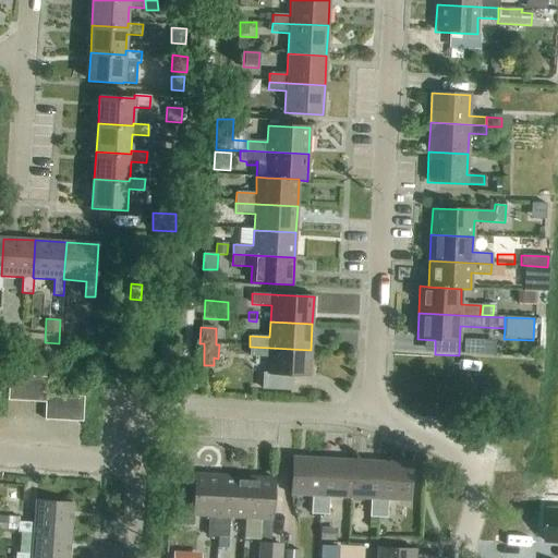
[(464,337),(464,352),(494,352),(495,338),(464,337)]
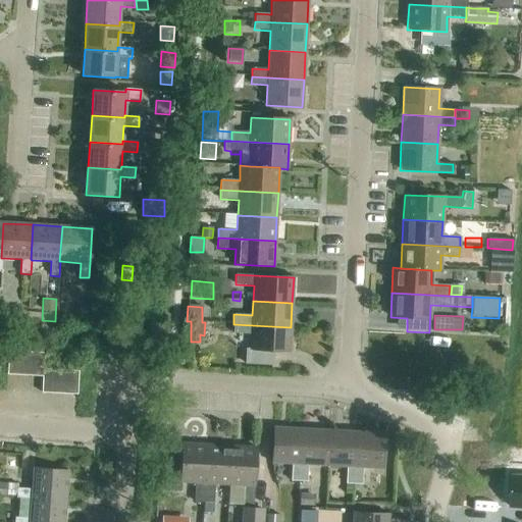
[(291,327),(233,324),(232,333),(252,334),(251,350),(246,349),(245,364),(272,365),(273,351),(290,352),(291,327)]
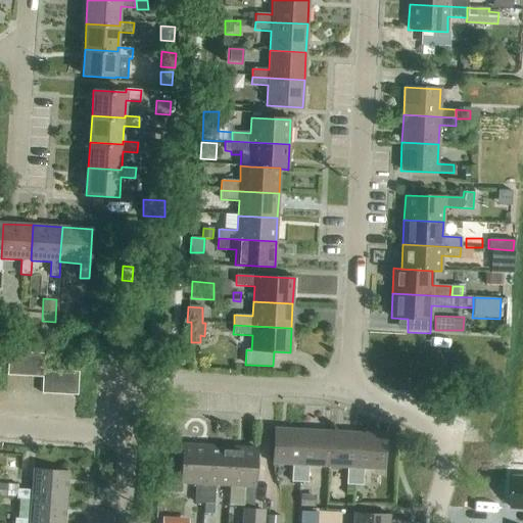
[(18,376),(20,352),(8,352),(7,376),(18,376)]
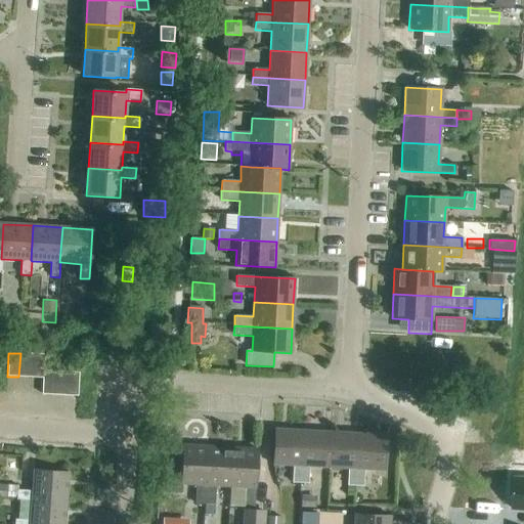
[(32,354),(20,353),(18,377),(31,378),(32,354)]
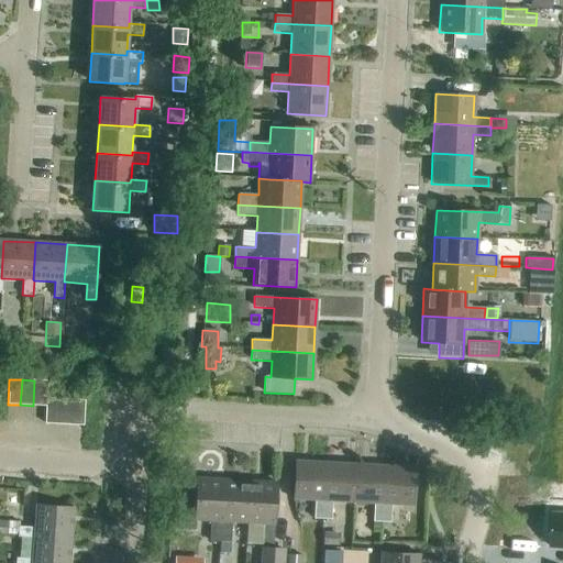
[(47,382),(34,381),(33,406),(45,406),(46,398),(47,382)]
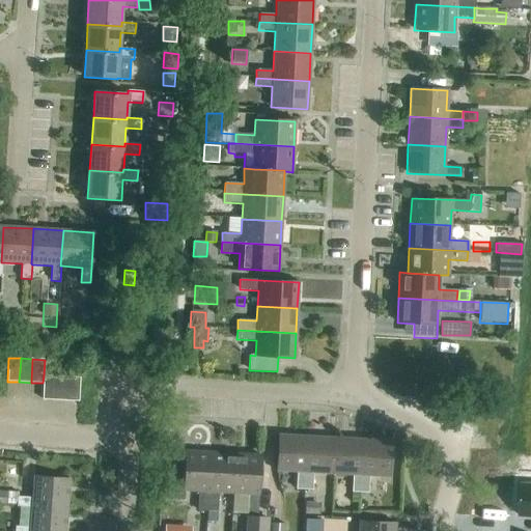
[(44,375),(43,383),(42,399),(54,400),(55,376),(44,375)]
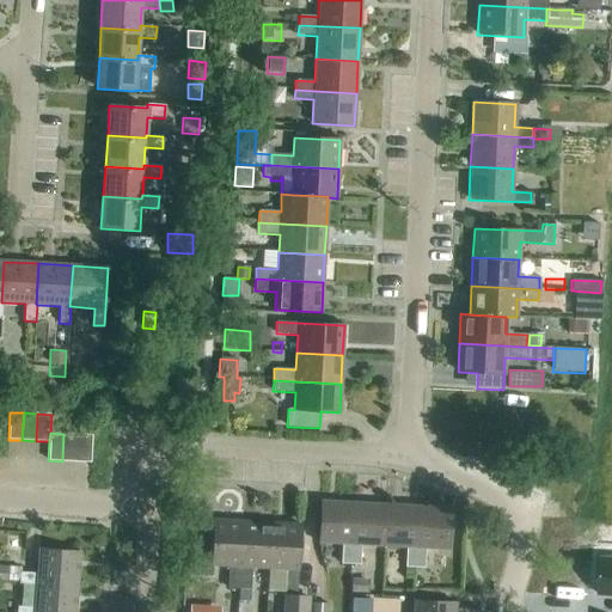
[(63,434),(62,461),(77,463),(78,435),(63,434)]
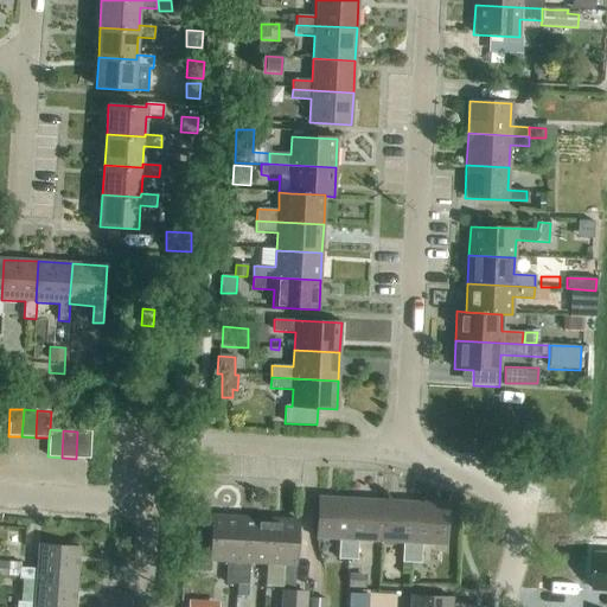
[(77,432),(76,459),(89,459),(91,432),(77,432)]
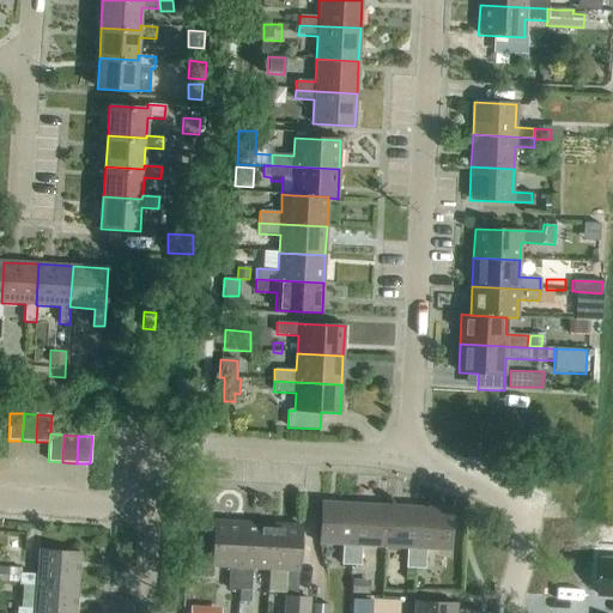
[(351,565),(353,503),(321,502),(319,544),(343,546),(341,565),(351,565)]
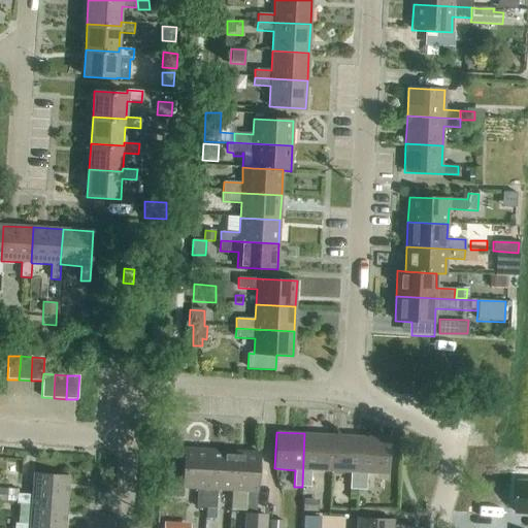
[(304,433),(302,487),(310,487),(311,470),(331,471),(333,435),(304,433)]
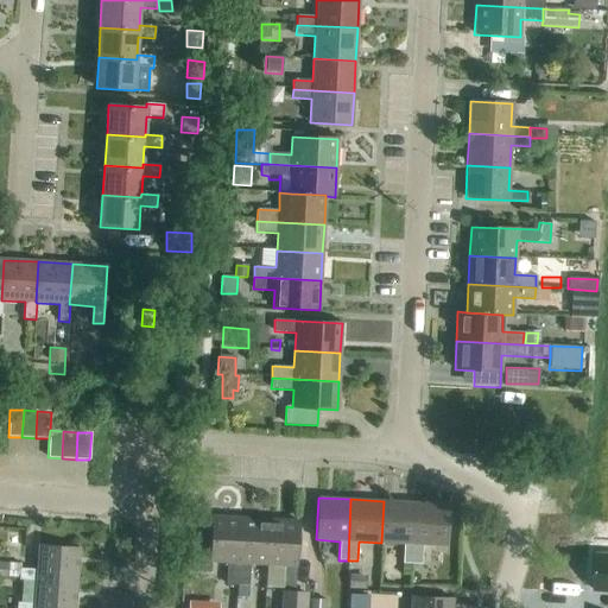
[(384,501),(381,543),(404,544),(401,574),(411,575),(412,564),(416,502),(384,501)]
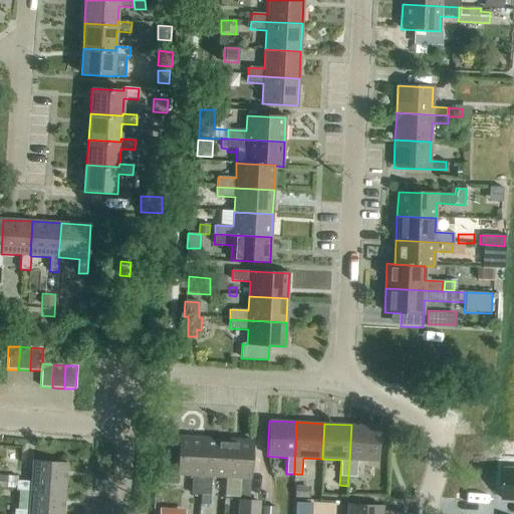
[(351,425),(348,477),(355,477),(356,461),(376,462),(378,427),(351,425)]
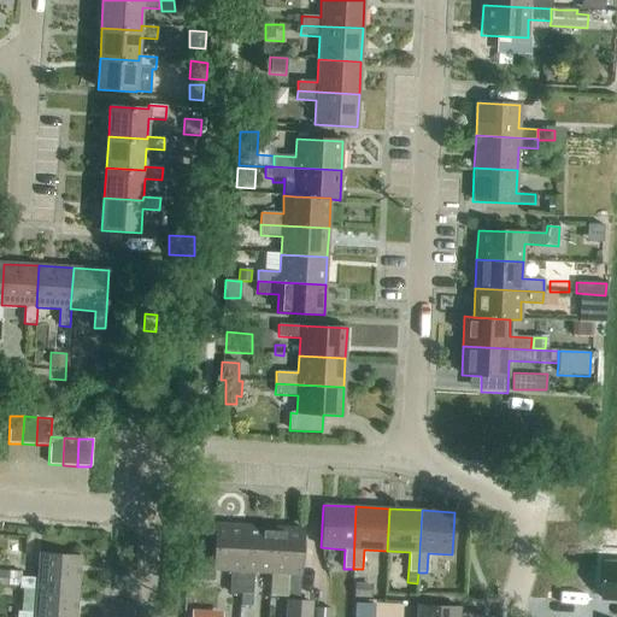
[(240,594),(245,526),(215,524),(213,545),(195,545),(193,580),(212,581),(213,569),(230,570),(229,594),(240,594)]
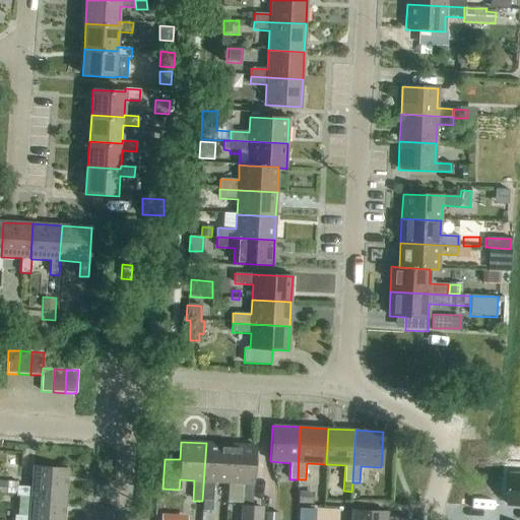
[(206,443),(202,501),(202,511),(211,512),(213,482),(228,483),(231,445),(206,443)]
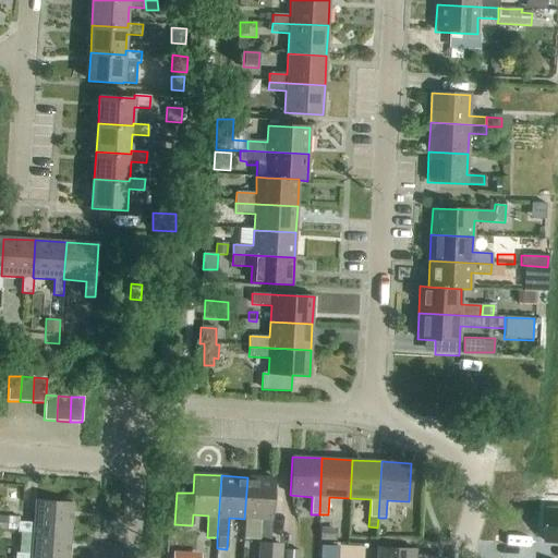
[(247,477),(244,519),(261,520),(259,540),(270,540),(274,478),(247,477)]
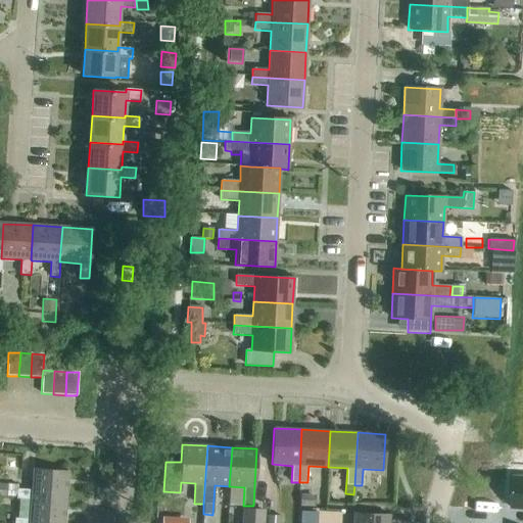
[(31,500),(65,502),(68,472),(33,470),(32,490),(16,489),(15,500),(31,500)]
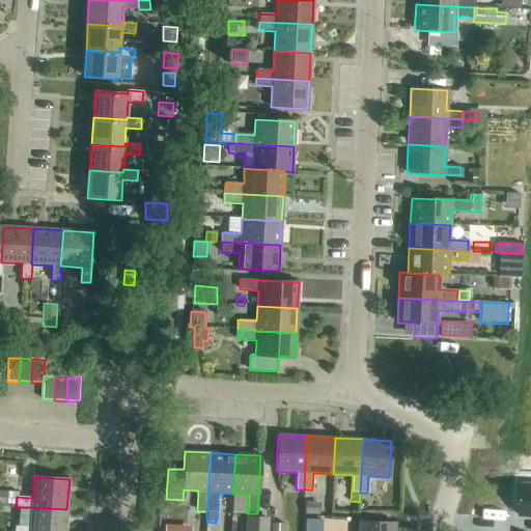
[(530,485),(521,484),(519,515),(530,516),(530,485)]
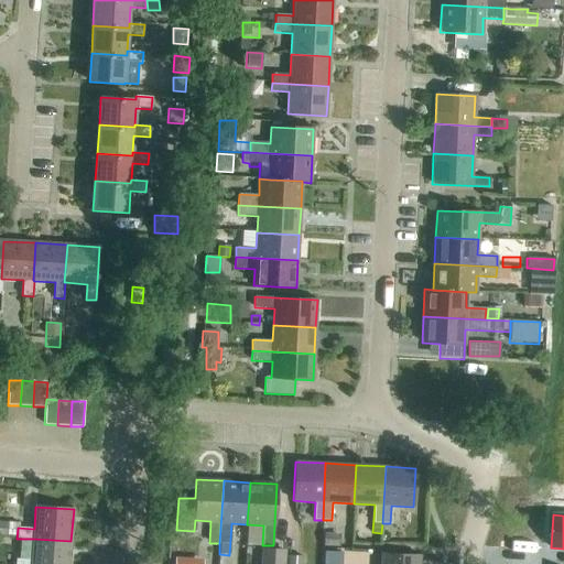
[(323,533),(323,546),(339,546),(339,534),(323,533)]
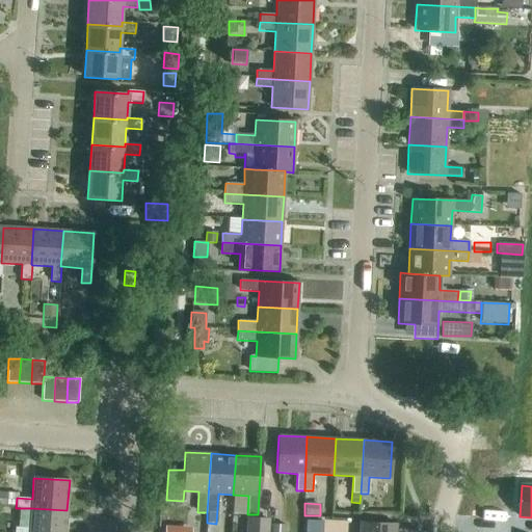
[(31,508),(29,529),(15,528),(14,531),(64,531),(67,510),(31,508)]
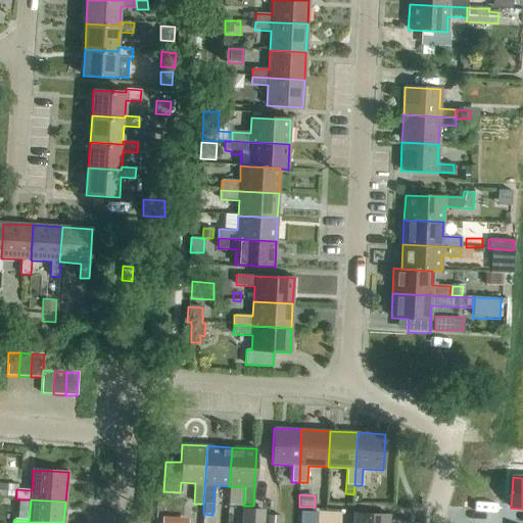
[(241,522),(264,522),(266,511),(242,509),(241,522)]
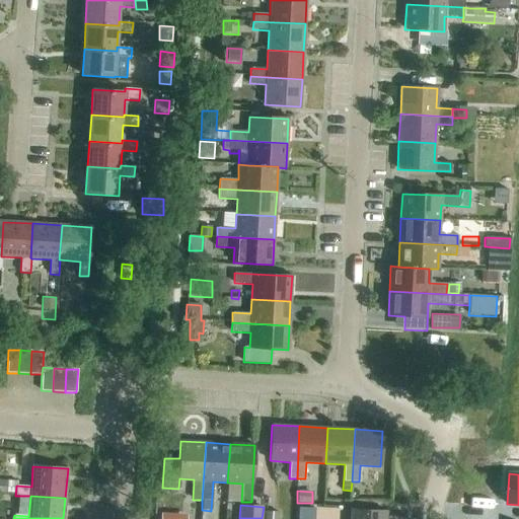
[(385,518),(386,512),(351,510),(350,518),(385,518)]
